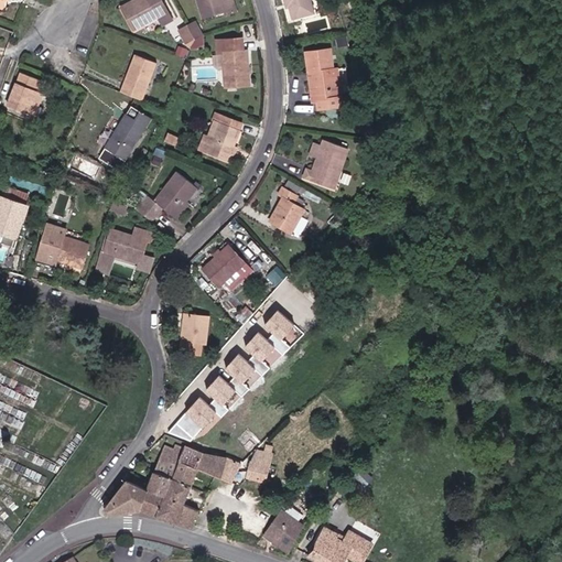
[(161,14),(171,10),(164,0),(121,0),(134,21),(157,7),(161,14)]
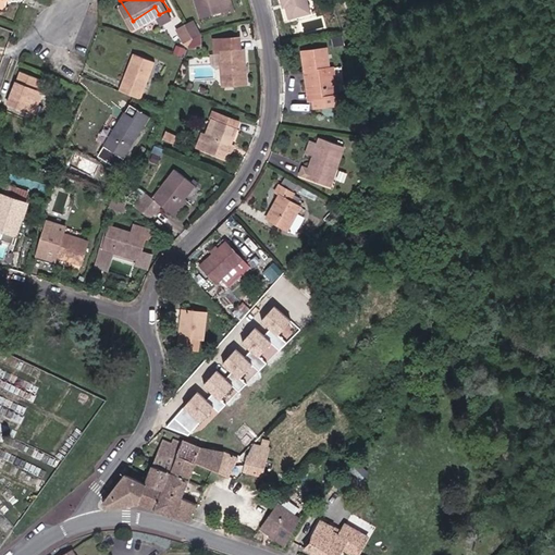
[(193,16),(174,25),(184,47),(202,39),(193,16)]
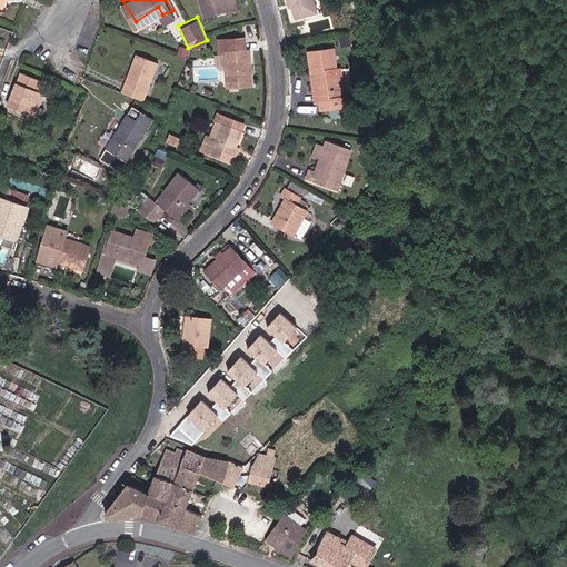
[(228,76),(252,72),(247,38),(245,38),(244,26),(216,29),(217,41),(224,41),(228,76)]
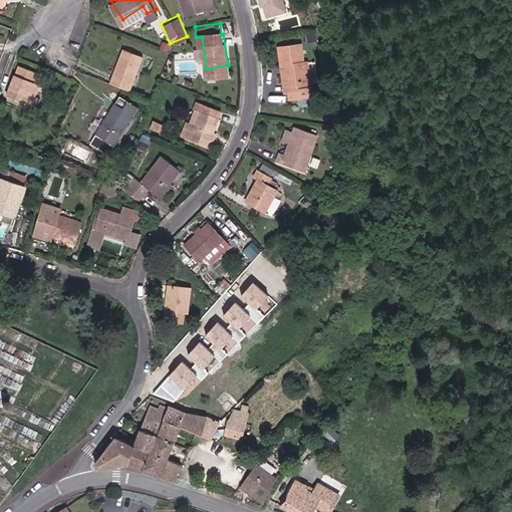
[(302,34),(280,38),(283,57),(288,56),(292,82),(294,90),(315,86),(309,52),(306,53),(302,34)]
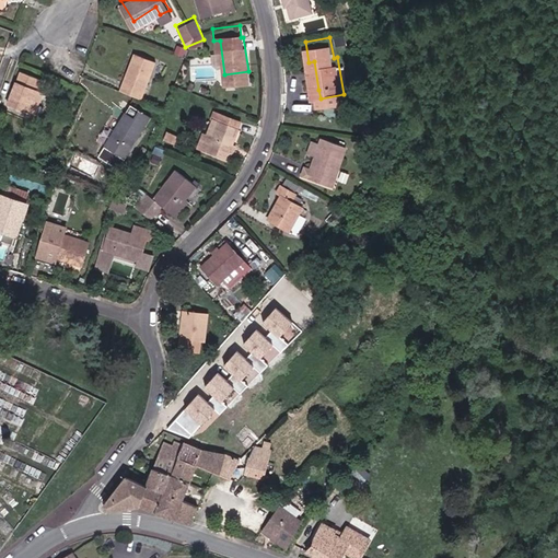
[(121,84),(142,92),(155,55),(135,47),(121,84)]
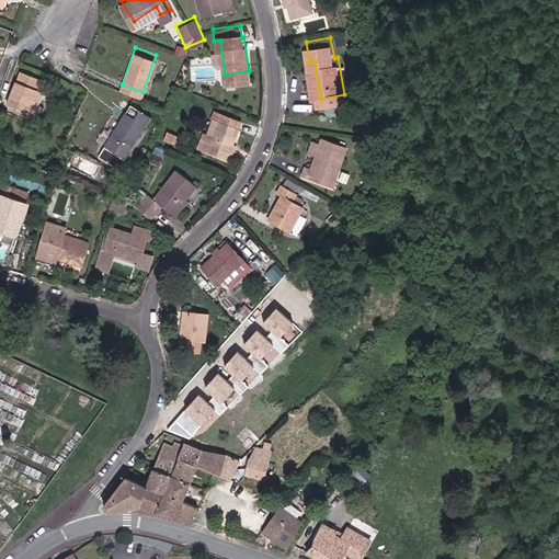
[(309,63),(315,91),(319,90),(315,61),(309,63)]
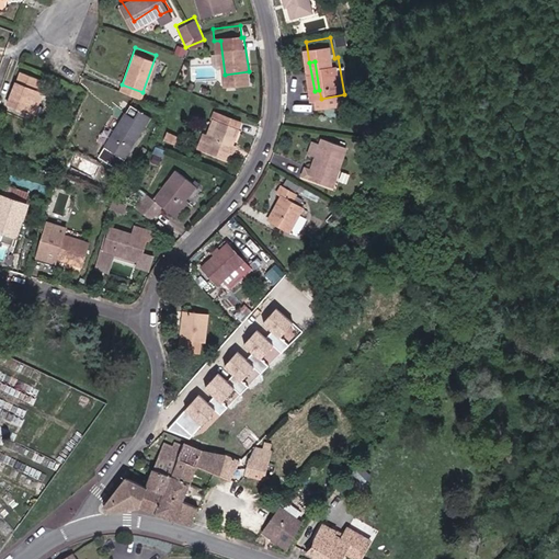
[(20,68),(7,102),(32,113),(38,100),(32,98),(37,88),(42,77),(20,68)]
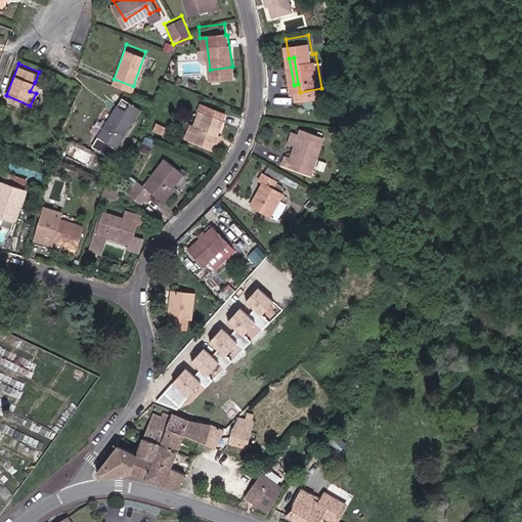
[(35,82),(30,91),(36,93),(39,84),(35,82)]
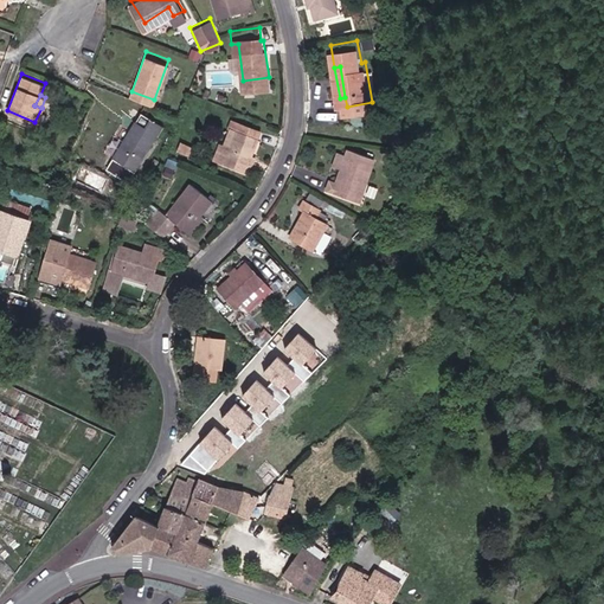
[(142,105),(110,164),(132,177),(164,117),(142,105)]
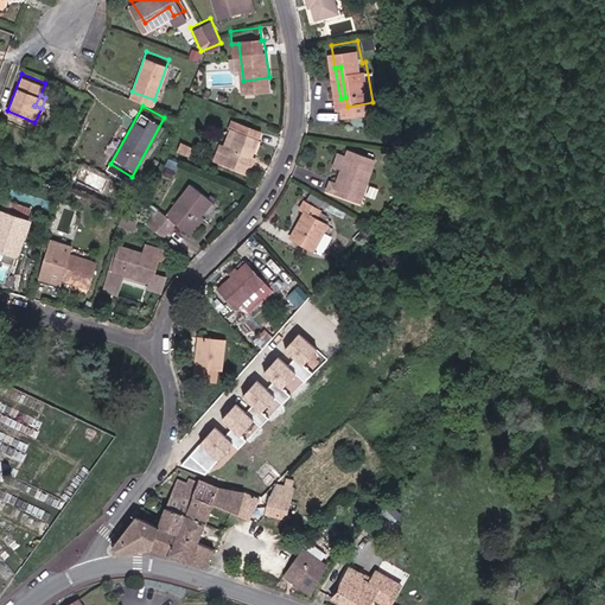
[(231,112),(229,121),(235,123),(230,139),(221,135),(215,152),(246,163),(249,154),(252,147),(261,121),(231,112)]
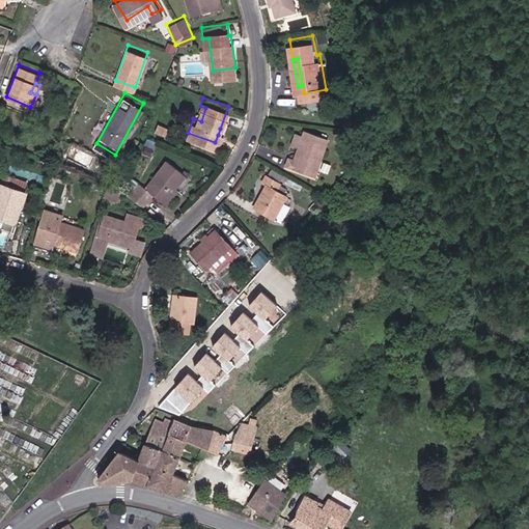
[(96,120),(92,130),(99,133),(103,123),(96,120)]
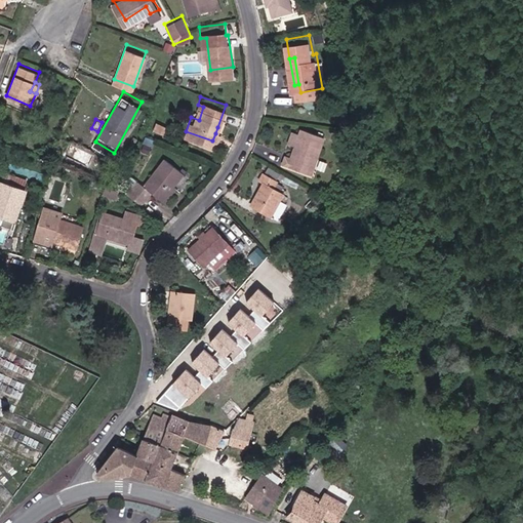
[(166,132),(168,126),(158,122),(156,128),(166,132)]
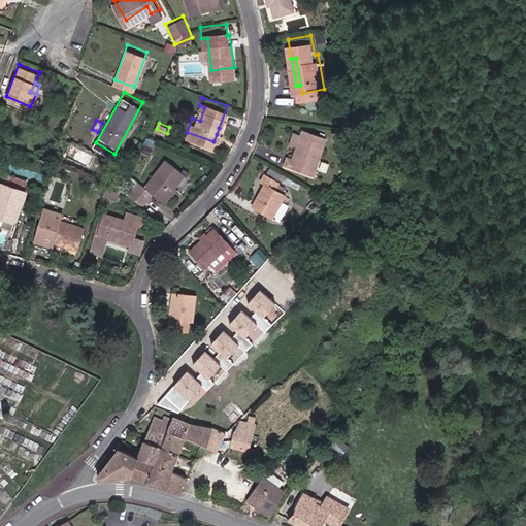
[(307,128),(300,145),(303,146),(295,168),(314,174),(328,136),(307,128)]
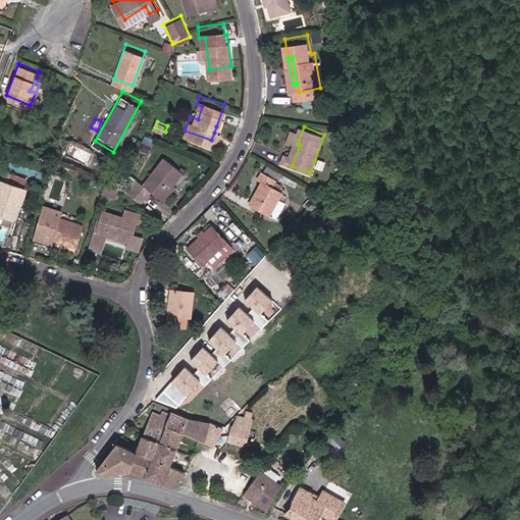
[(289,164),(292,166),(300,145),(297,144),(289,164)]
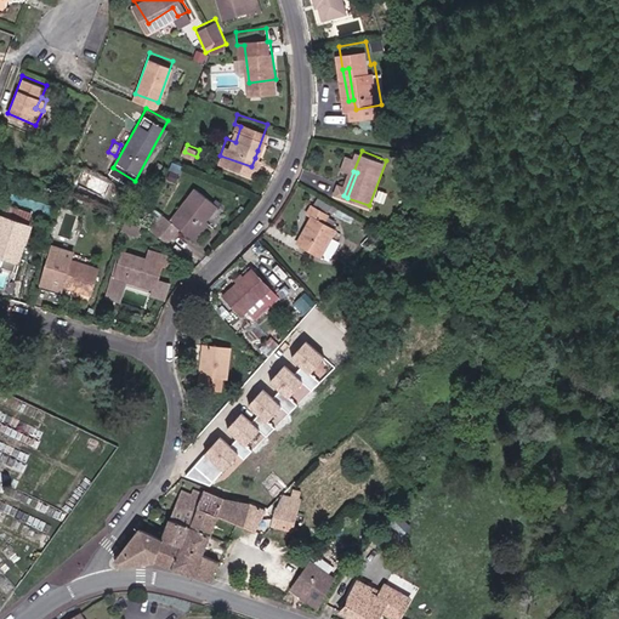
[(192,236),(200,226),(196,220),(200,215),(205,219),(216,205),(196,188),(172,220),(182,228),(192,236)]
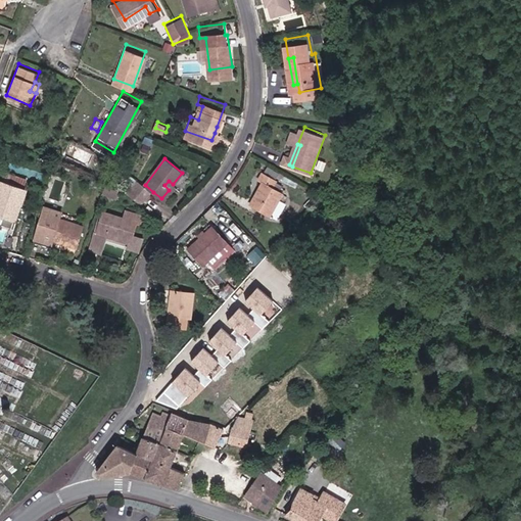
[(0,216),(7,218),(13,201),(16,203),(25,177),(5,170),(2,177),(0,182),(0,216)]
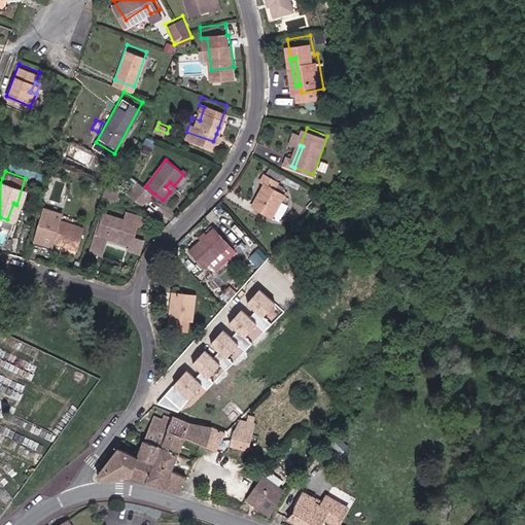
[(128,198),(140,181),(134,175),(123,195),(128,198)]
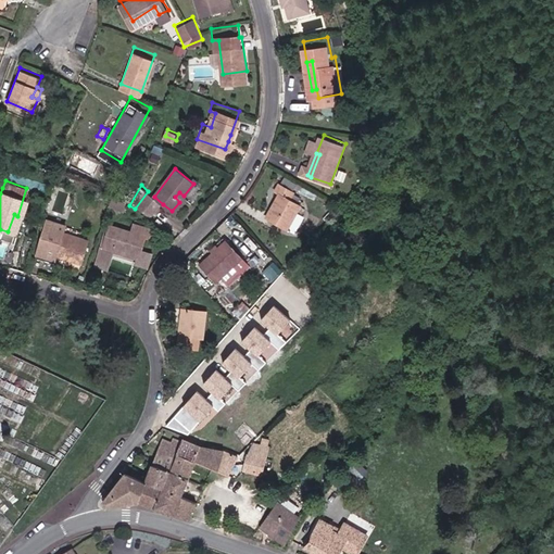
[(294,194),(280,185),(276,191),(281,194),(265,216),(285,229),(300,208),(290,202),(294,194)]
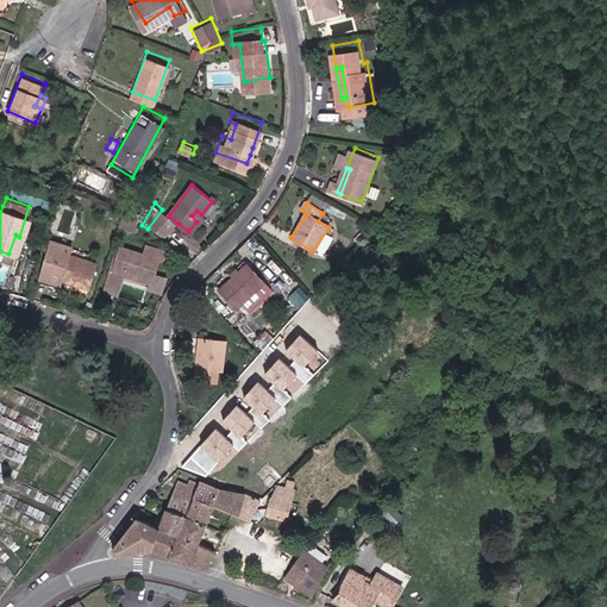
[(169,216),(162,210),(148,229),(164,243),(179,224),(169,216)]
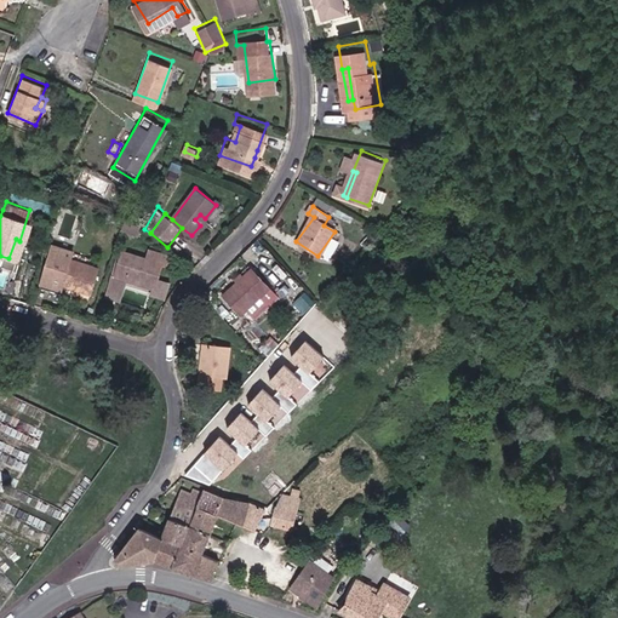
[(200,215),(195,219),(200,225),(192,235),(195,239),(210,222),(205,218),(200,215)]
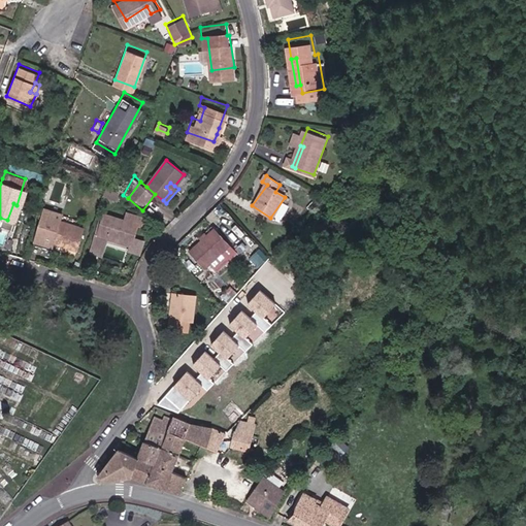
[(13,221),(17,205),(13,203),(7,220),(13,221)]
